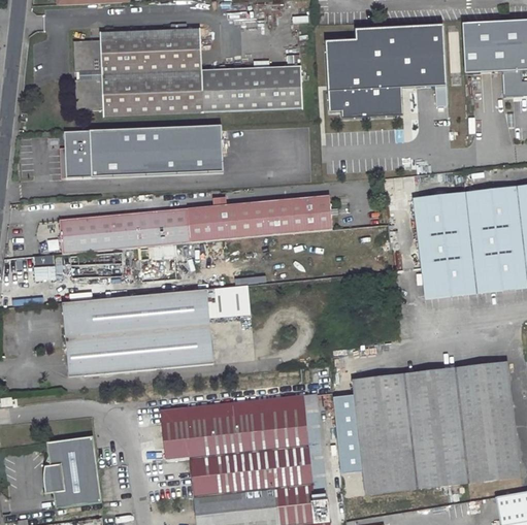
[(526,19),(461,23),(464,73),(502,71),(509,70),(511,96),(523,95),(524,91),(526,91),(526,19)]
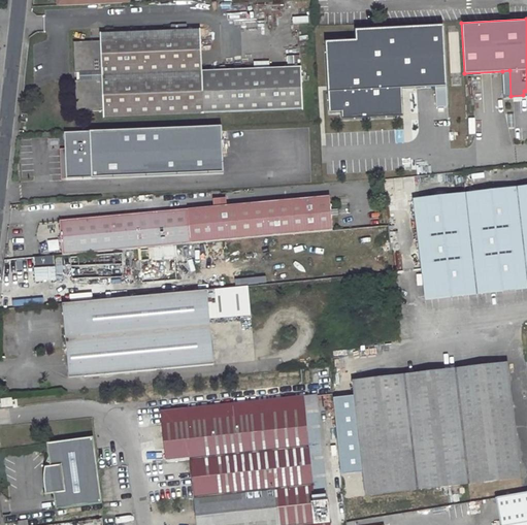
[(160,30),(99,32),(100,40),(72,41),(73,72),(75,71),(79,71),(79,79),(76,79),(74,79),(75,110),(102,109),(102,117),(302,108),(300,65),(201,69),(199,28),(186,29),(186,23),(160,25),(160,30)]
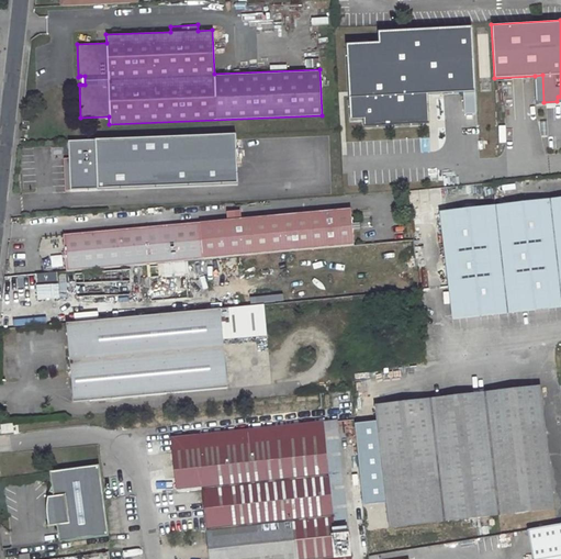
[(474,90),(470,25),(377,31),(378,41),(345,43),(349,119),(362,118),(362,125),(423,122),(423,109),(427,109),(427,92),(462,91),(474,90)]
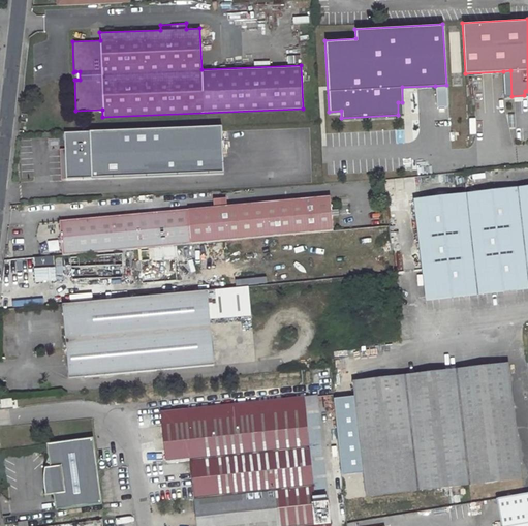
[(503,71),(504,96),(511,96),(510,70),(503,71)]
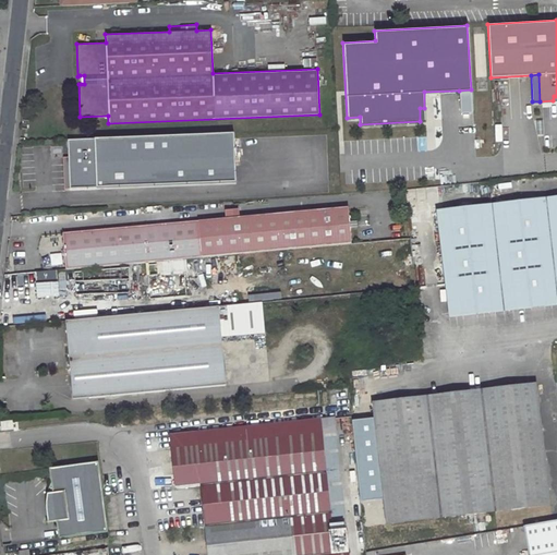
[(460,111),(472,111),(471,89),(459,91),(460,111)]
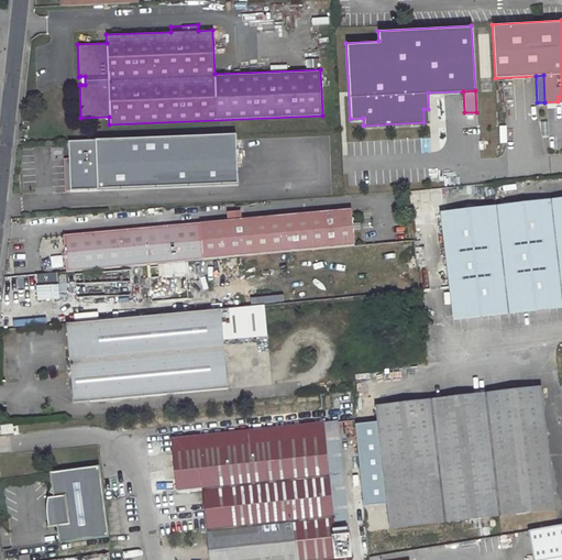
[(238,183),(234,133),(75,139),(76,156),(76,163),(68,167),(69,189),(238,183)]
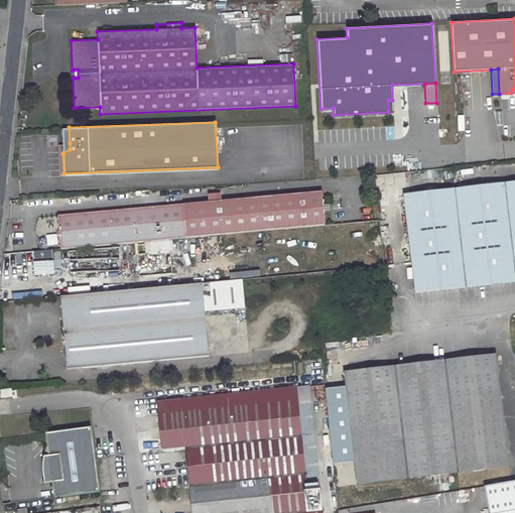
[(514,179),(403,193),(414,290),(514,278),(514,179)]
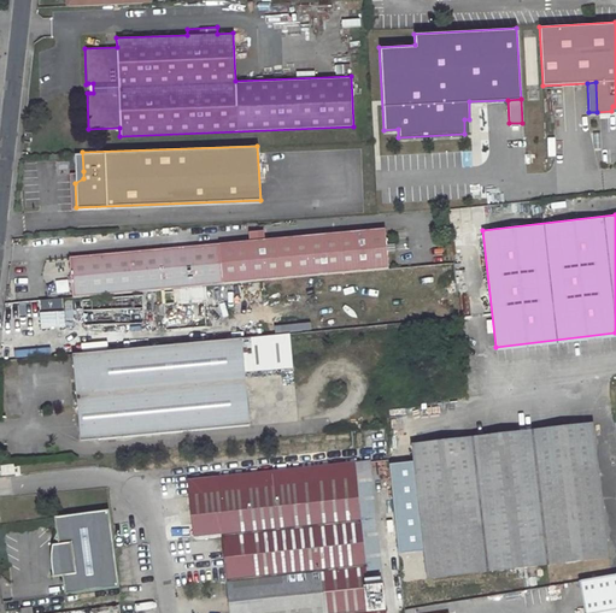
[(132,289),(365,269),(376,267),(388,266),(385,227),(373,228),(374,231),(362,233),(362,228),(69,254),(72,294),(88,293),(132,289)]
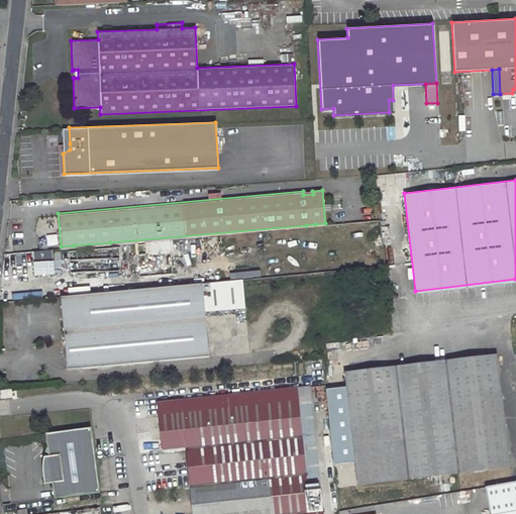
[(110,242),(74,245),(76,270),(111,268),(110,242)]
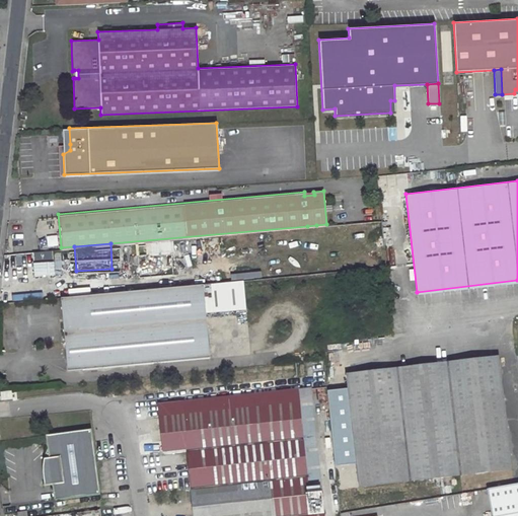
[(169,250),(136,253),(138,276),(171,273),(169,250)]
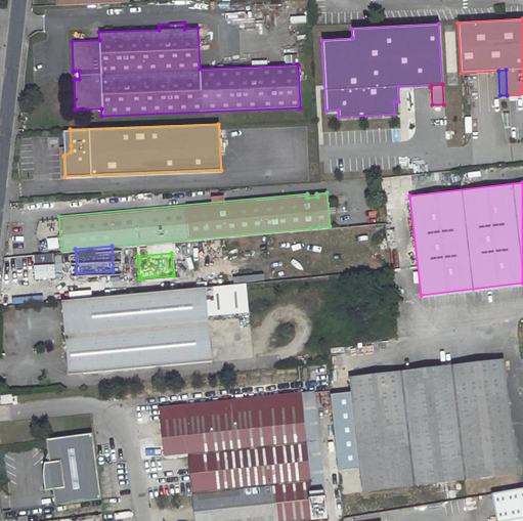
[(211,359),(207,312),(248,309),(245,281),(60,299),(68,372),(211,359)]
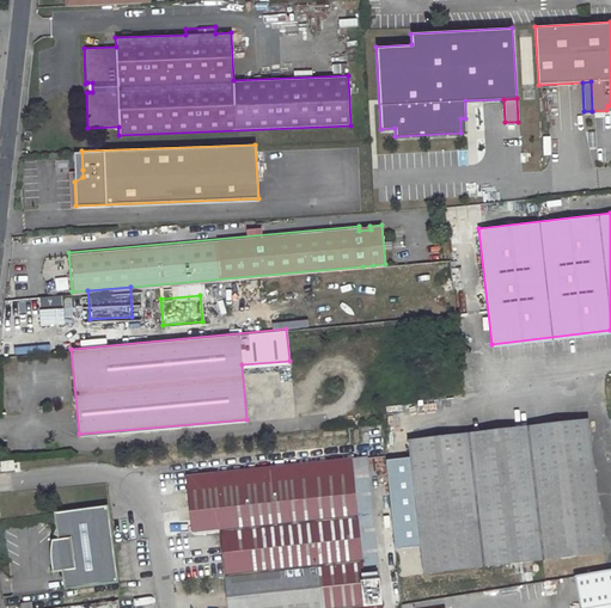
[(544,558),(603,551),(587,417),(529,424),(544,558)]
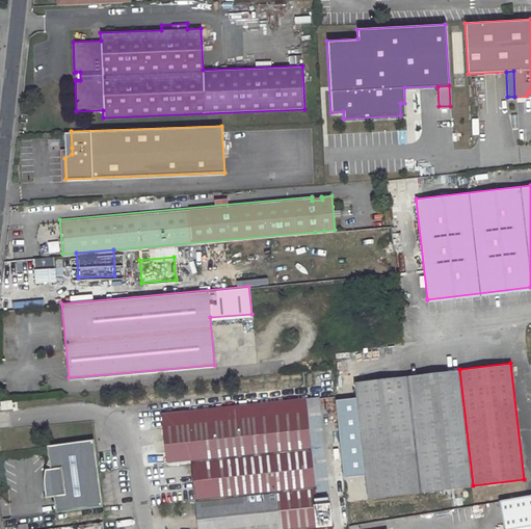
[(459,369),(354,380),(369,499),(473,485),(459,369)]
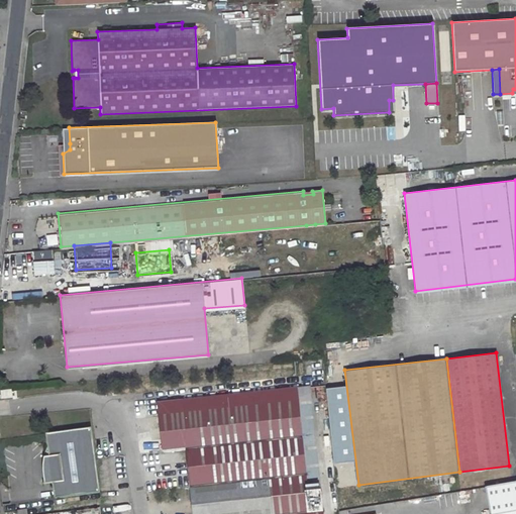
[(321,513),(308,385),(157,401),(162,450),(186,447),(192,513),(321,513)]
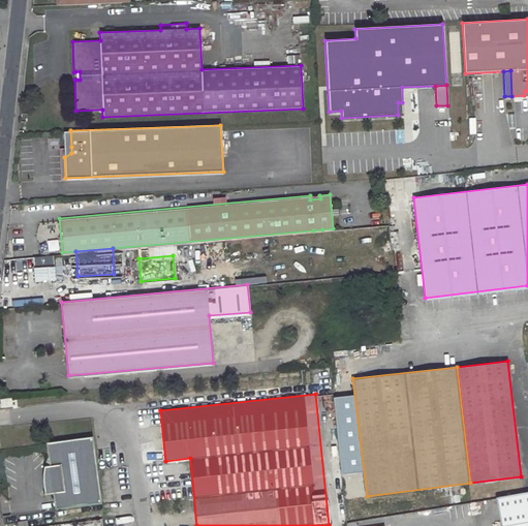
[(11,395),(0,396),(0,405),(11,404),(11,395)]
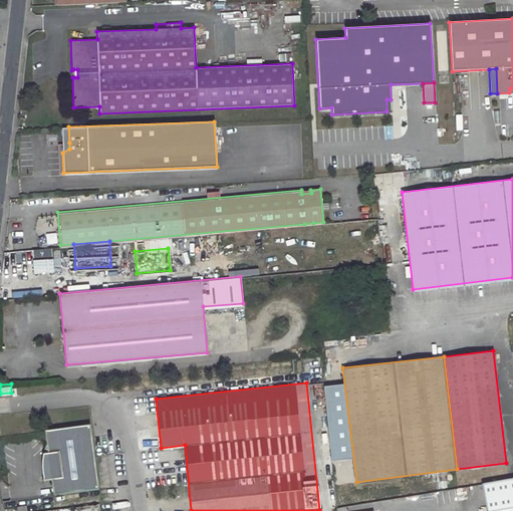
[(48,451),(42,452),(41,461),(41,469),(43,478),(51,477),(53,493),(98,487),(89,423),(45,428),(48,451)]
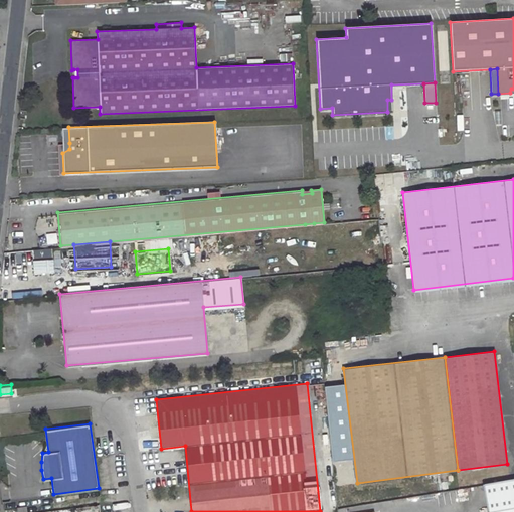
[(513,511),(513,475),(485,481),(490,511),(513,511)]
